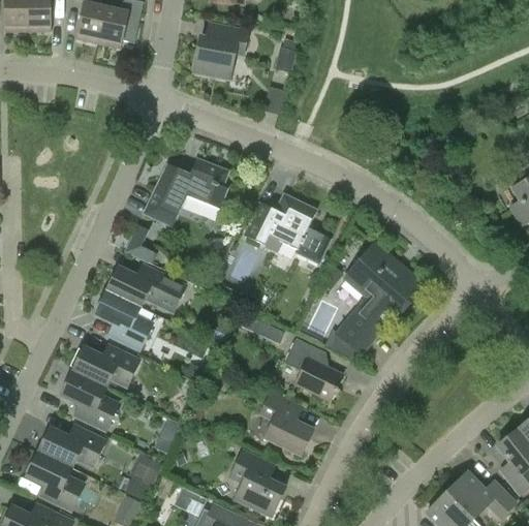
[(3,0),(4,30),(28,30),(27,0),(3,0)]
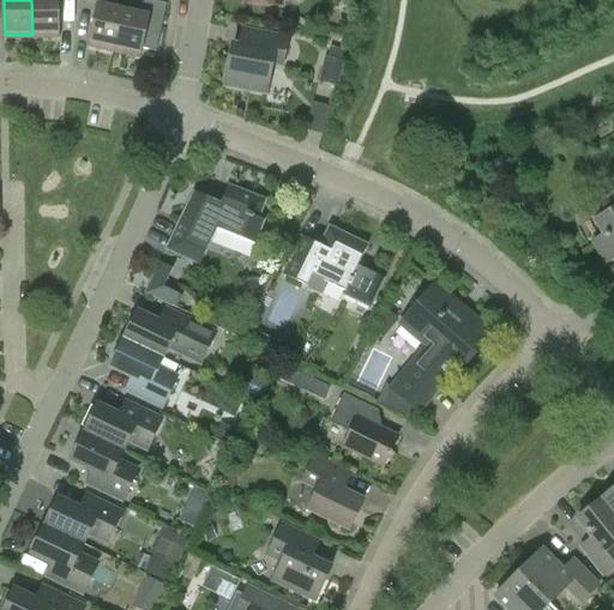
[(31,0),(32,35),(59,35),(58,0),(31,0)]
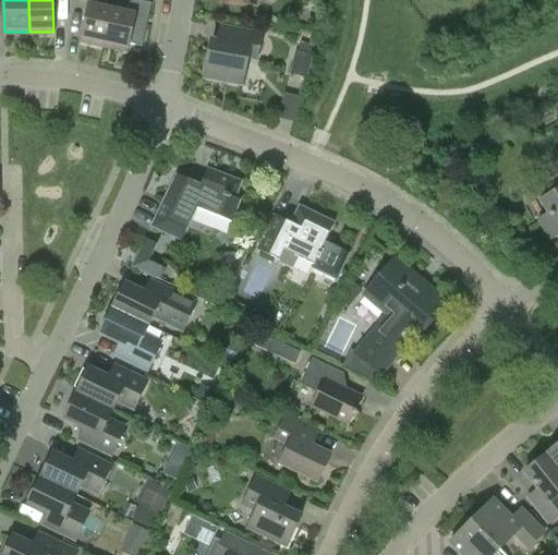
[(104,45),(106,33),(111,5),(88,0),(80,39),(104,45)]
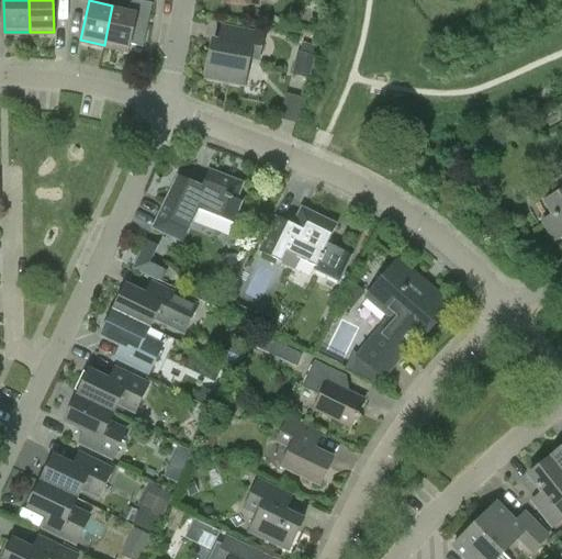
[(128,1),(126,9),(112,6),(107,33),(104,45),(127,51),(130,42),(143,45),(147,23),(145,22),(146,15),(148,17),(152,1),(147,0),(130,0),(128,1)]
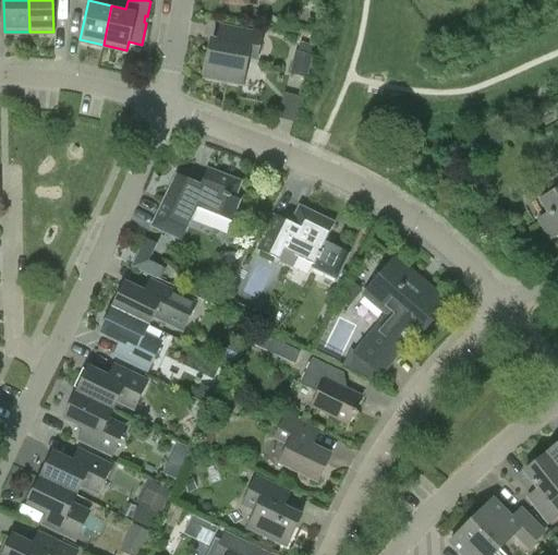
[(211,38),(204,75),(241,83),(246,56),(256,57),(261,32),(220,24),(218,39),(211,38)]
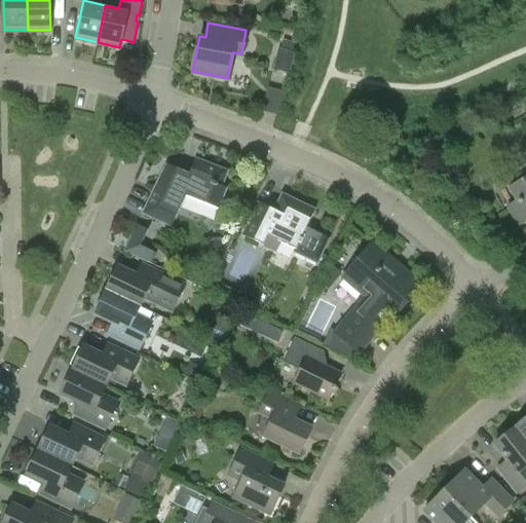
[(272,68),(285,71),(289,72),(294,50),(293,50),(288,49),(279,47),(278,46),(272,68)]
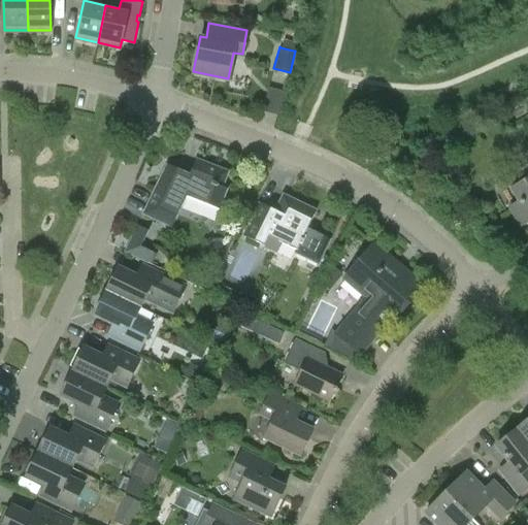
[(455,130),(444,136),(450,146),(461,140),(455,130)]
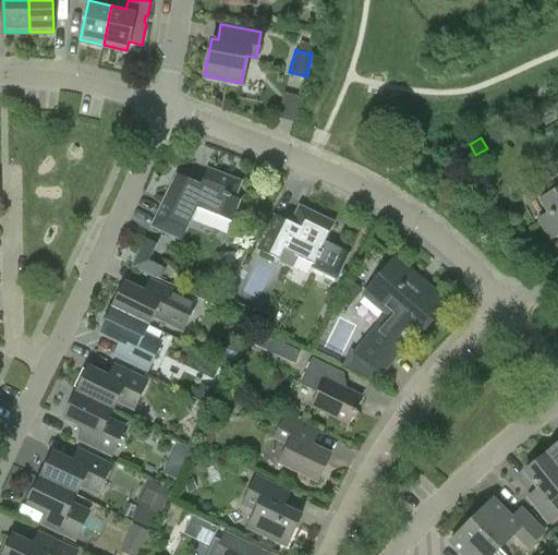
[(241,180),(207,166),(201,181),(177,171),(152,224),(177,236),(186,214),(192,217),(197,205),(230,219),(240,197),(234,195),(241,180)]
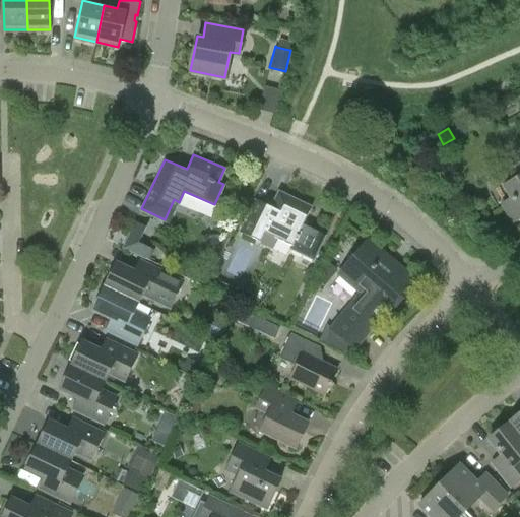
[(519,158),(509,166),(515,177),(504,183),(512,196),(503,201),(513,219),(519,215),(519,158)]
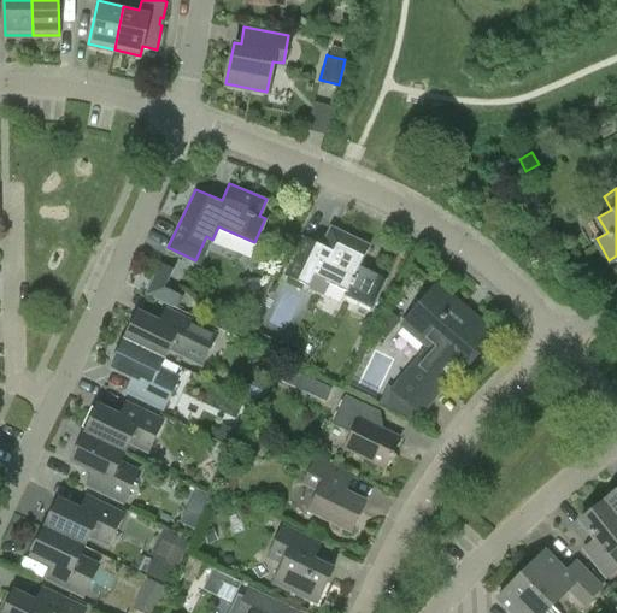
[(345,292),(365,302),(372,305),(387,277),(359,264),(369,243),(330,225),(319,248),(301,240),(287,269),(307,278),(310,272),(346,289),(345,292)]
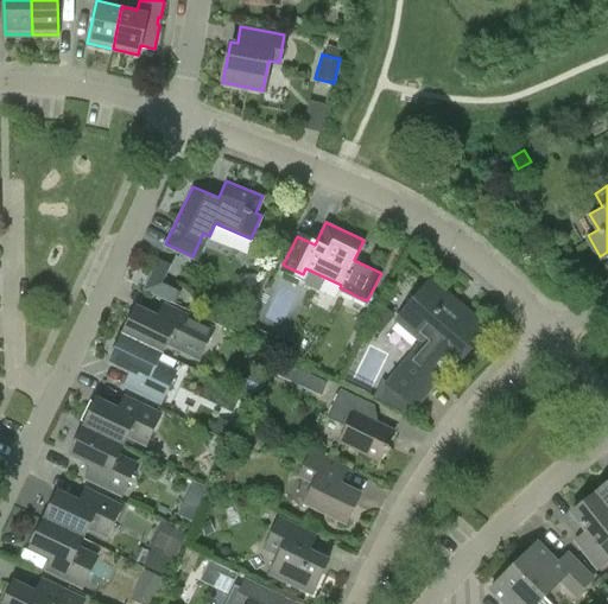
[(171,262),(159,256),(144,287),(170,300),(176,288),(162,281),(171,262)]
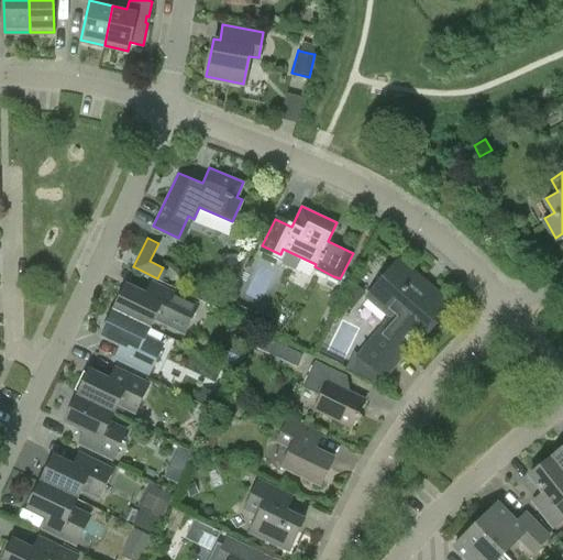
[(359,353),(383,374),(416,336),(419,339),(450,303),(398,259),(367,295),(392,315),(359,353)]
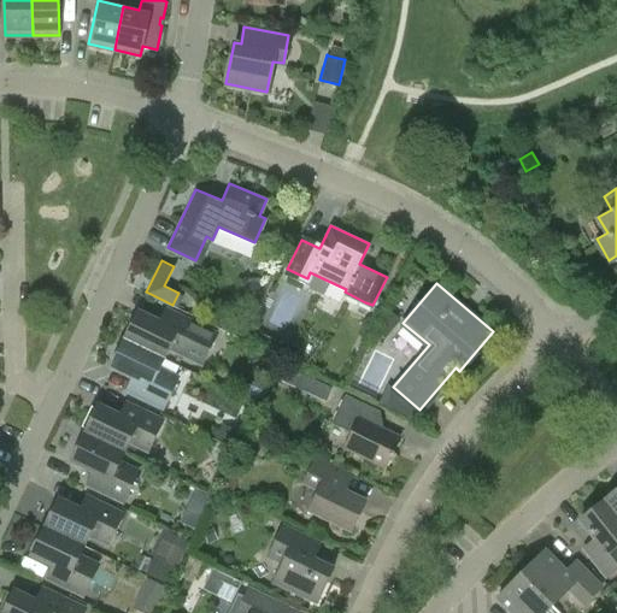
[(217,332),(203,325),(166,307),(159,320),(137,310),(124,337),(163,357),(168,347),(177,352),(181,345),(205,357),(217,332)]
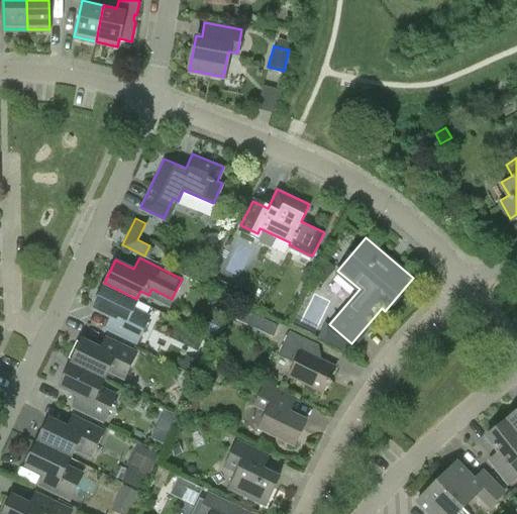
[(237,289),(215,278),(210,287),(233,298),(237,289)]
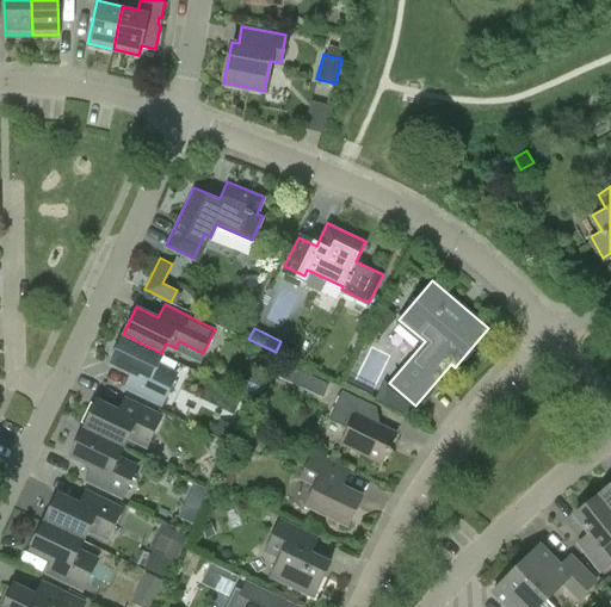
[(161,353),(123,334),(110,361),(131,372),(125,385),(161,402),(173,378),(164,375),(167,367),(158,363),(161,353)]
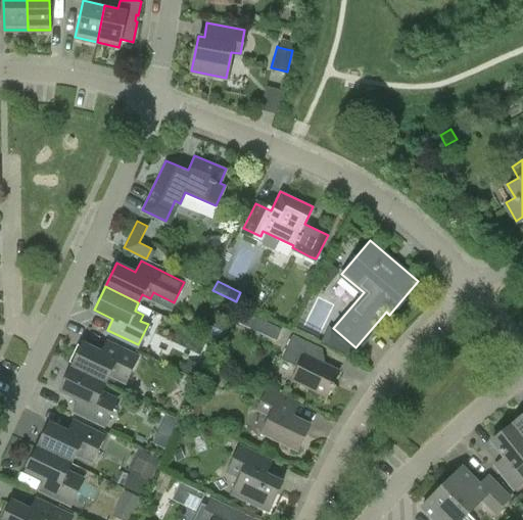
[(235,320),(250,327),(255,316),(240,309),(235,320)]
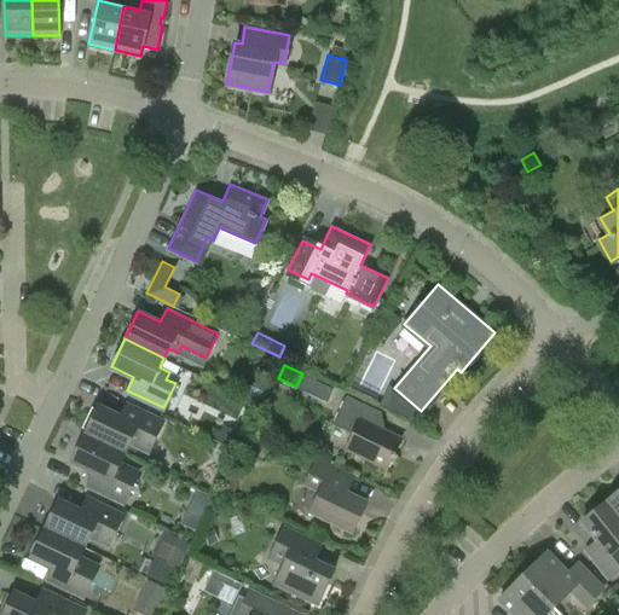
[(319,382),(313,395),(327,401),(333,388),(319,382)]
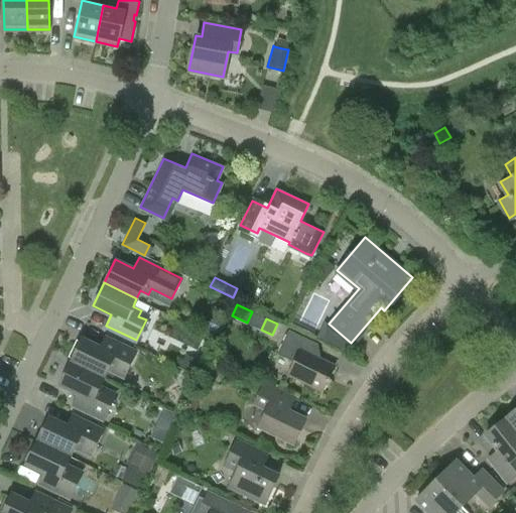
[(335,365),(311,353),(316,342),(289,329),(277,353),(295,362),(289,374),(323,390),(335,365)]
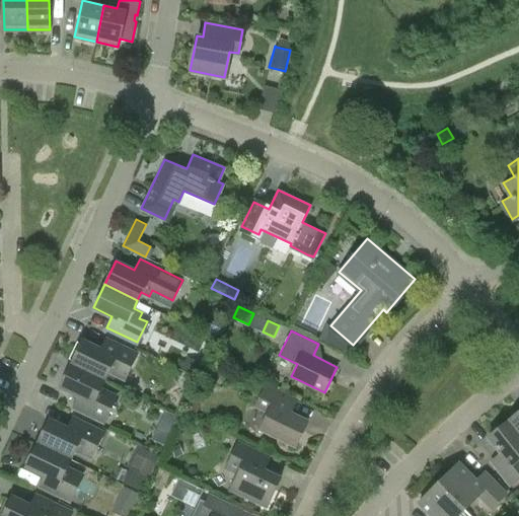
[(71,363),(103,379),(107,371),(116,375),(119,369),(127,373),(137,352),(106,338),(100,349),(82,340),(71,363)]
